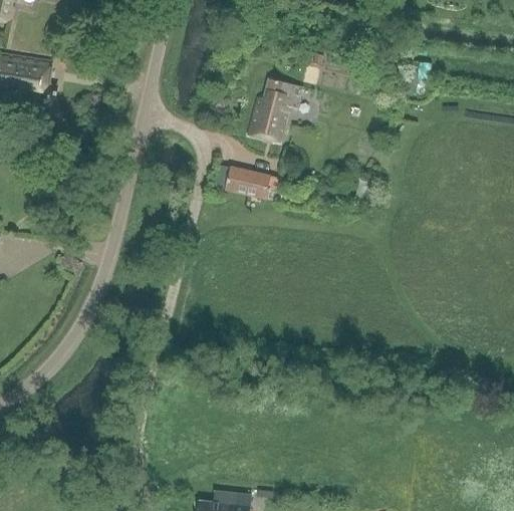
[(12,4),(13,0),(0,0),(0,19),(6,21),(6,20),(12,17),(15,5),(12,4)]
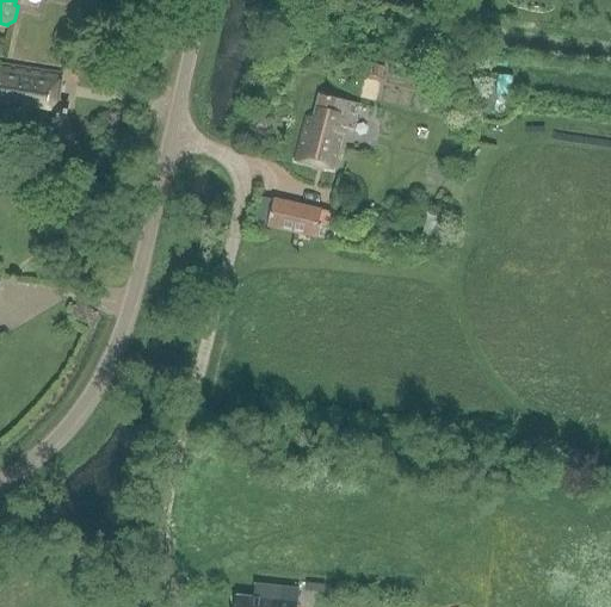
[(60,118),(66,119),(68,100),(59,98),(63,72),(0,60),(0,119),(57,130),(60,118)]
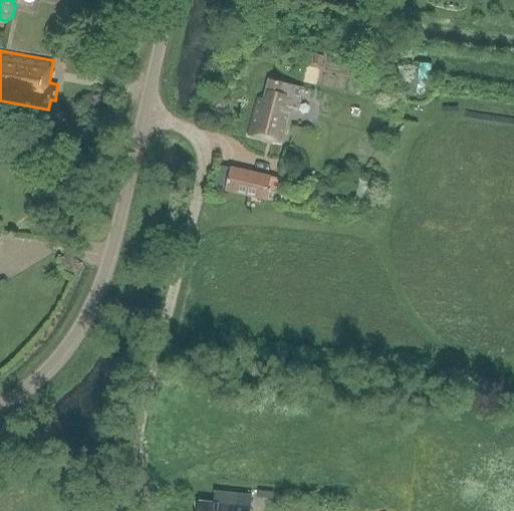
[(297,107),(302,86),(267,78),(263,95),(256,94),(247,135),(280,143),(289,105),(297,107)]
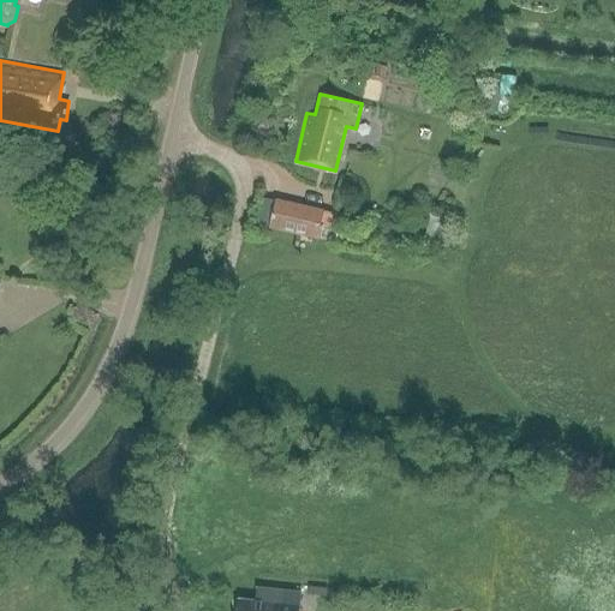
[(276,198),(269,226),(317,237),(323,209),(276,198)]
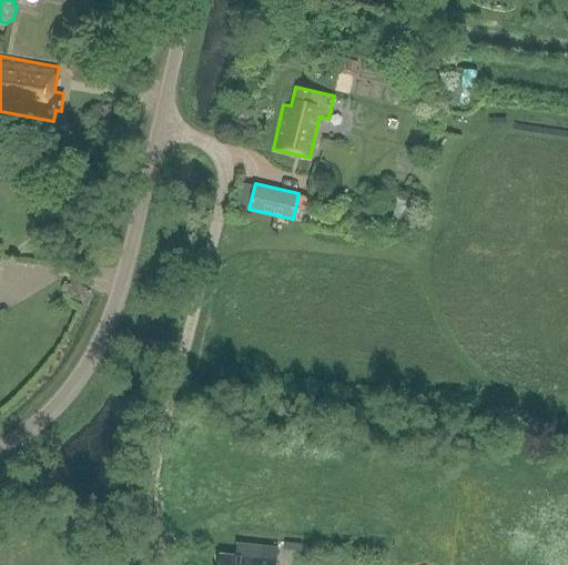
[(236,540),(235,554),(222,553),(220,564),(275,564),(277,544),(236,540)]
